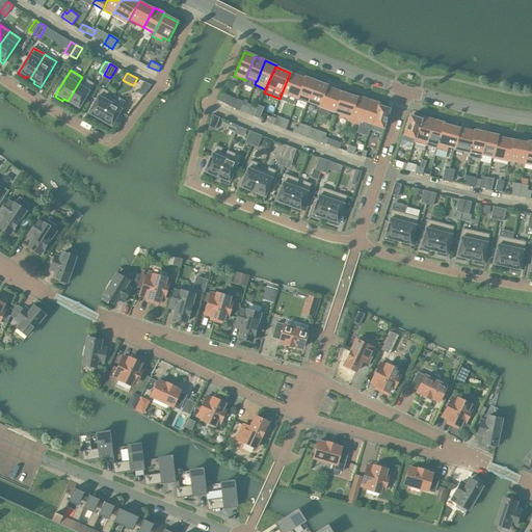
[(297,98),(304,78),(290,73),(280,99),(294,106),(297,98)]
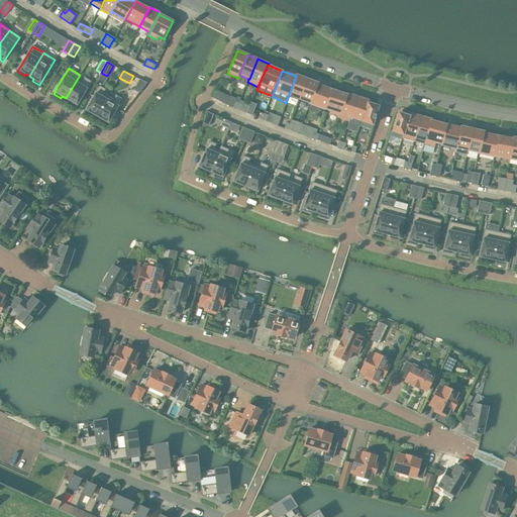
[(80,75),(66,98),(70,101),(69,103),(76,107),(91,81),(85,78),(83,82),(78,79),(80,75)]
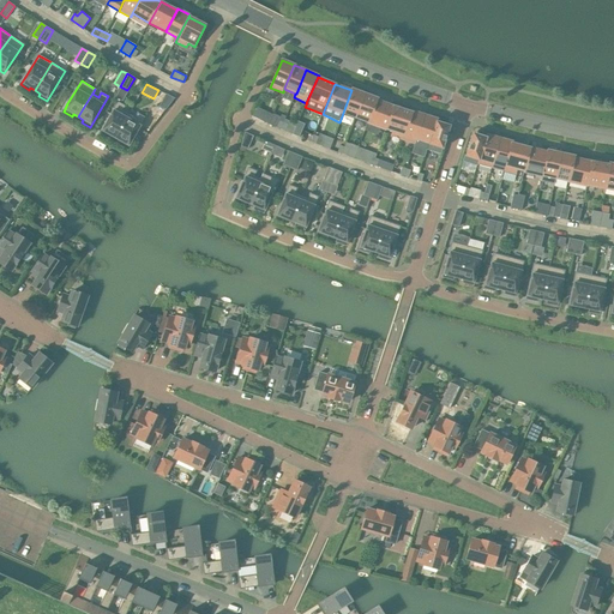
[(351,90),(343,113),(355,118),(365,94),(353,89),(351,90)]
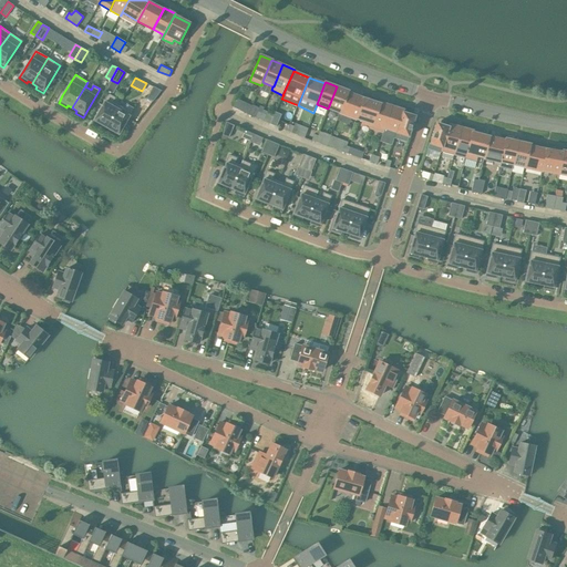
[(153,86),(147,99),(153,102),(162,91),(153,86)]
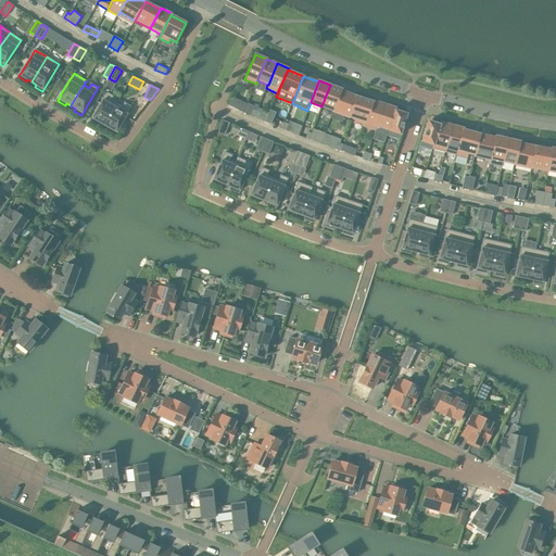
[(330,85),(321,106),(332,111),(341,90),(342,89),(330,85)]
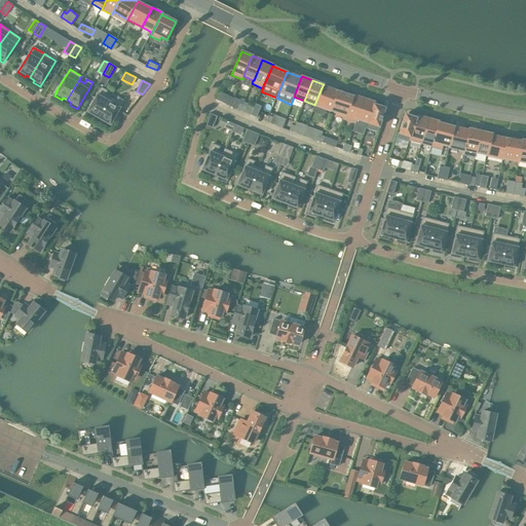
[(337,91),(323,85),(314,105),(330,110),(337,91)]
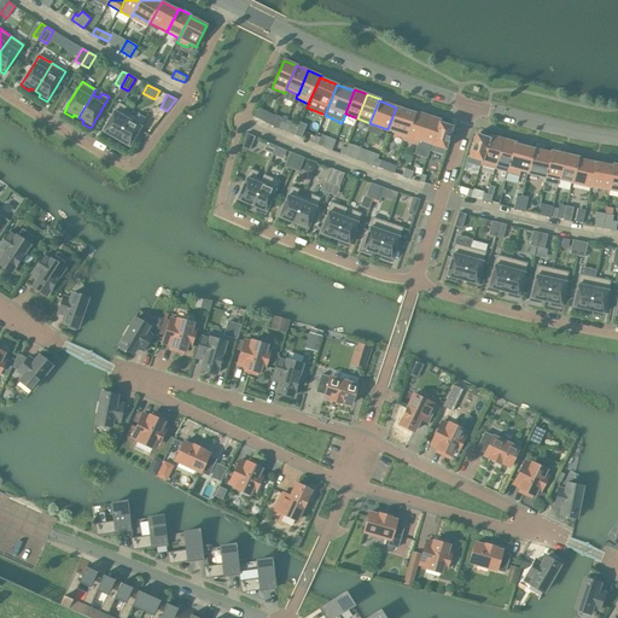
[(111,136),(116,139),(129,115),(123,111),(126,106),(118,103),(101,134),(110,139),(111,136)]
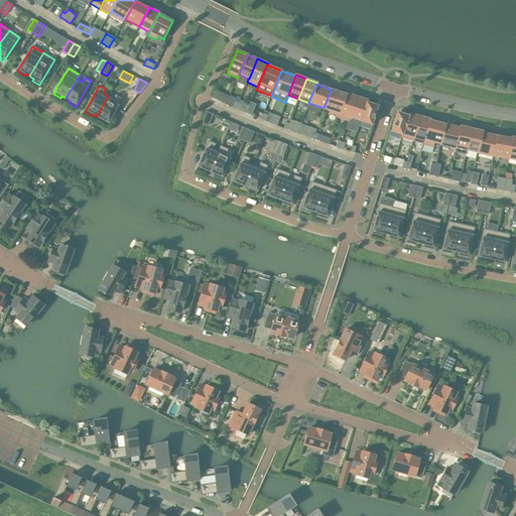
[(331,90),(324,108),(330,110),(329,114),(338,117),(346,94),(331,90)]
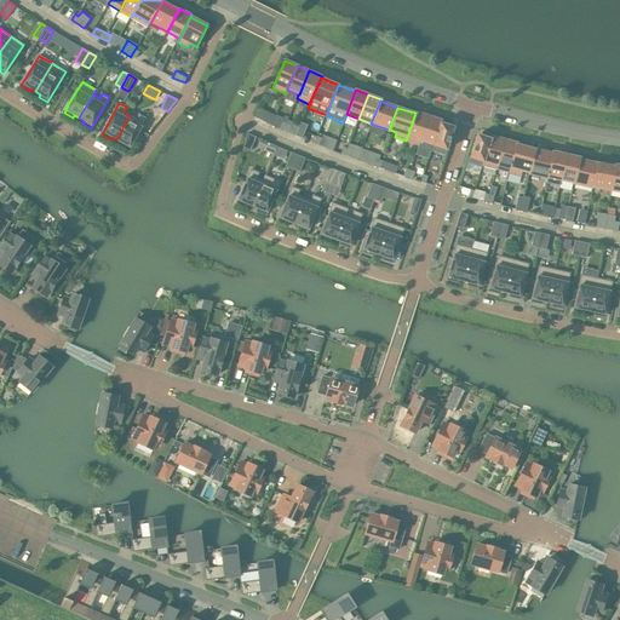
[(256,119),(271,125),(275,115),(260,109),(259,110),(259,112),(256,118),(256,119)]
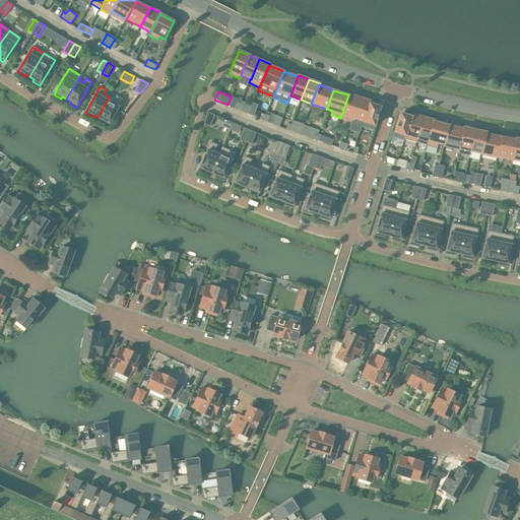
[(348,94),(340,118),(351,122),(353,118),(352,118),(360,96),(348,93),(348,94)]
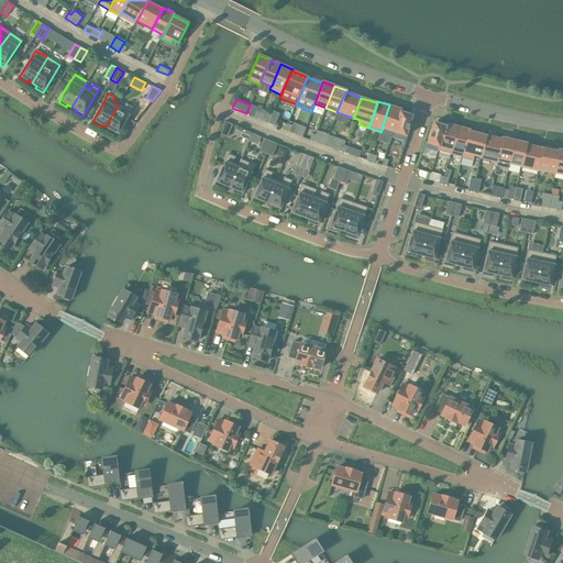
[(118,105),(106,127),(110,129),(109,131),(117,135),(133,108),(127,105),(124,109),(118,105)]
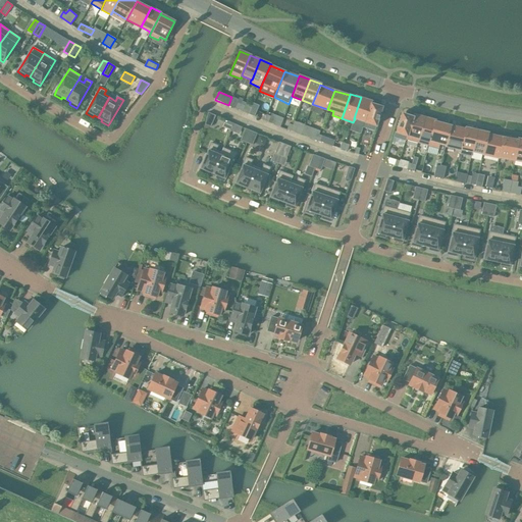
[(361,97),(354,118),(355,118),(364,121),(370,103),(371,103),(372,101),(361,97)]
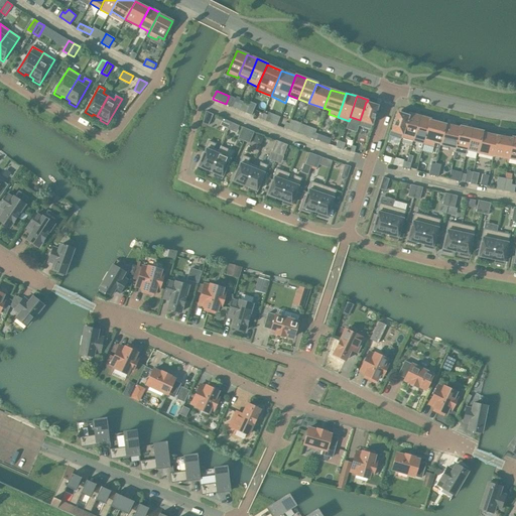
[(374,105),(367,102),(366,102),(360,120),(361,120),(359,125),(360,125),(370,128),(371,125),(372,125),(377,109),(374,105)]
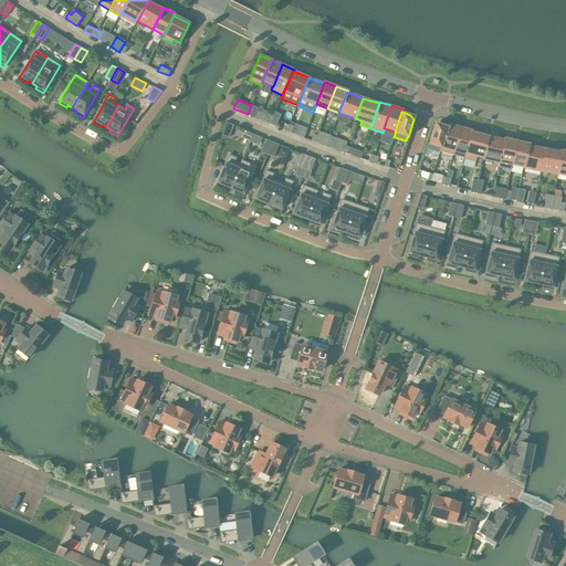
[(234,125),(226,122),(222,135),(229,137),(234,125)]
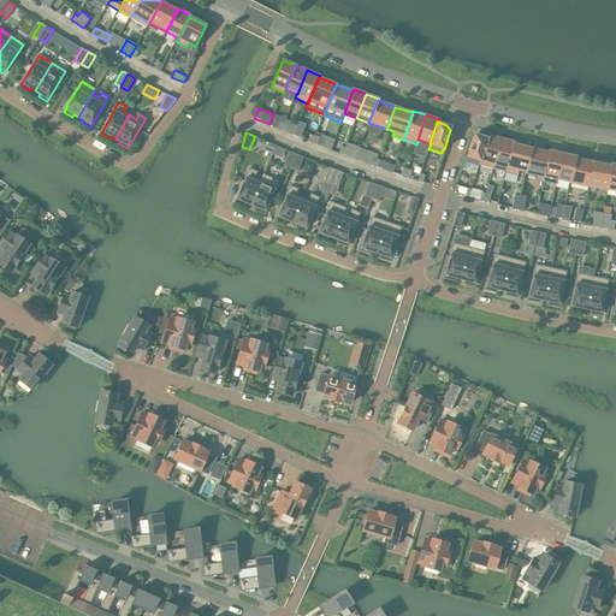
[(317,132),(313,141),(332,148),(335,140),(317,132)]
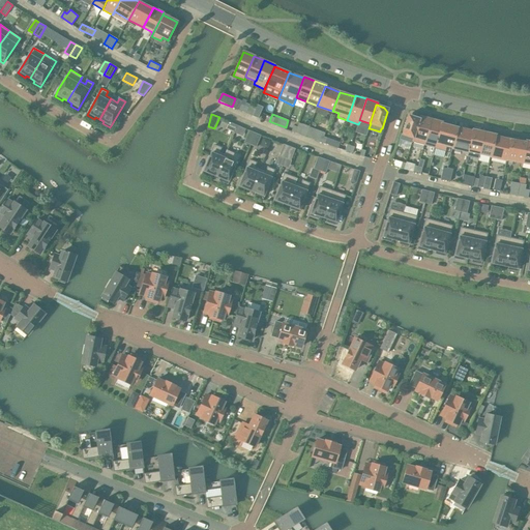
[(413,137),(415,138),(419,119),(419,118),(411,116),(407,118),(401,139),(412,142),(413,137)]
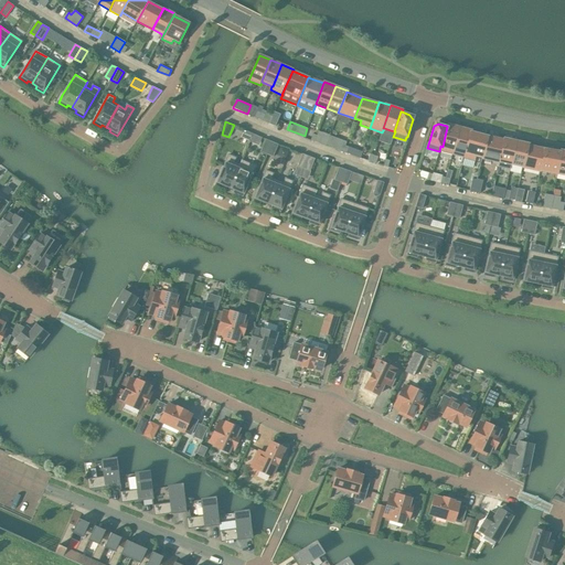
[(447,126),(447,127),(443,147),(454,150),(460,127),(448,124),(447,126)]
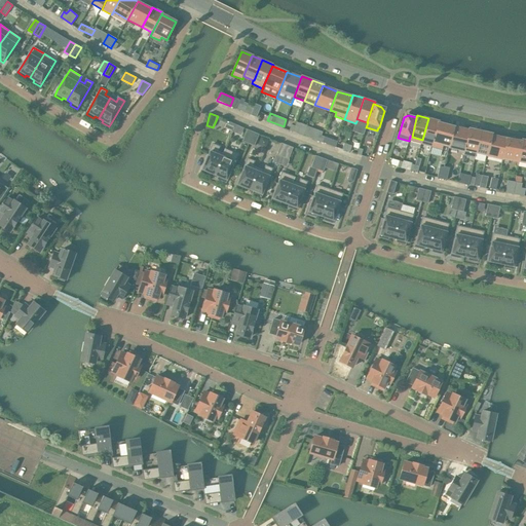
[(428,118),(422,140),(421,144),(431,146),(433,142),(439,122),(439,121),(428,118)]
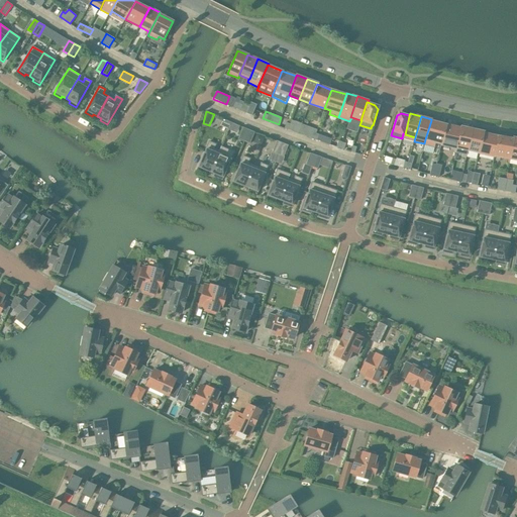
[(446,124),(431,120),(425,139),(441,144),(446,124)]
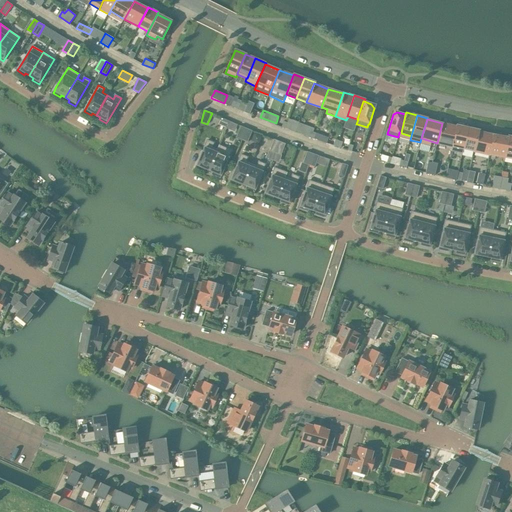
[(442,123),(437,143),(452,146),(457,127),(442,123)]
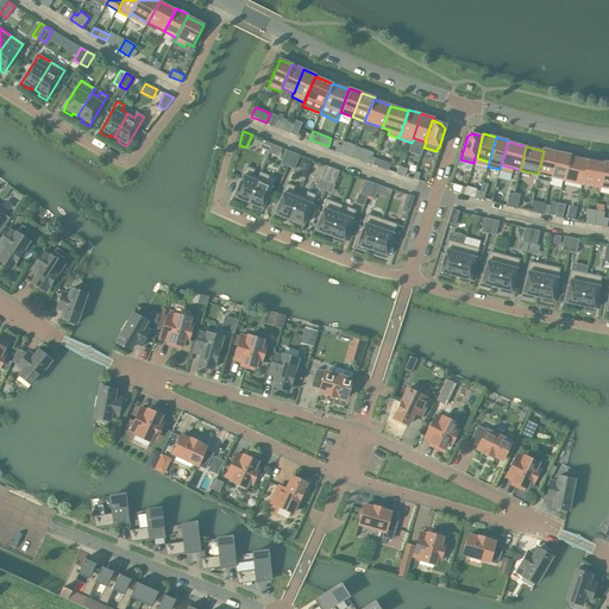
[(544,151),(538,174),(551,176),(557,151),(544,149),(544,151)]
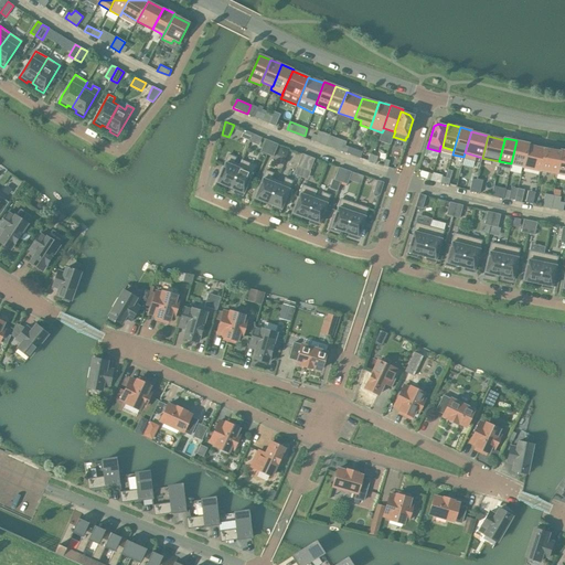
[(273,141),(266,139),(260,151),(267,153),(273,141)]
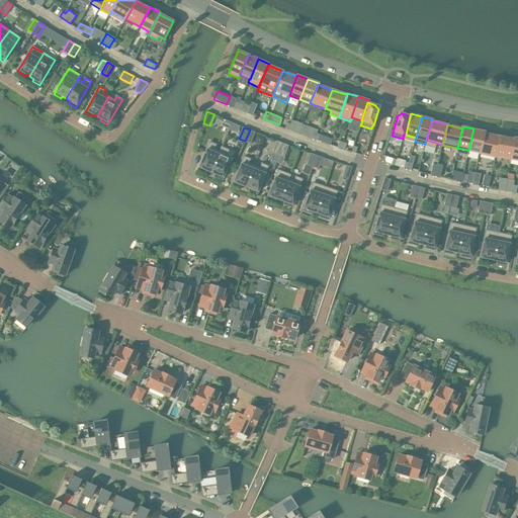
[(473,128),(468,150),(480,153),(484,133),(485,132),(473,128)]
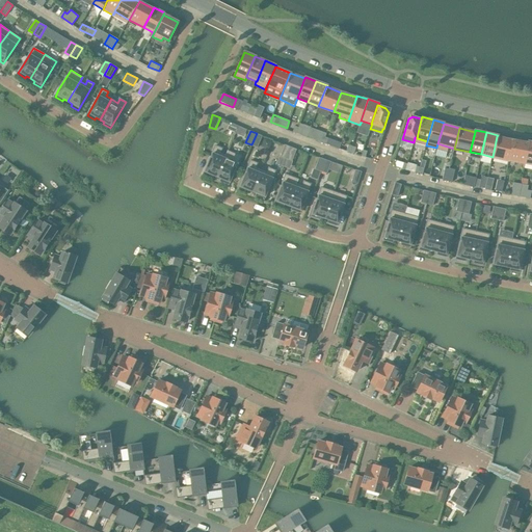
[(257,133),(251,144),(258,148),(262,136),(257,133)]
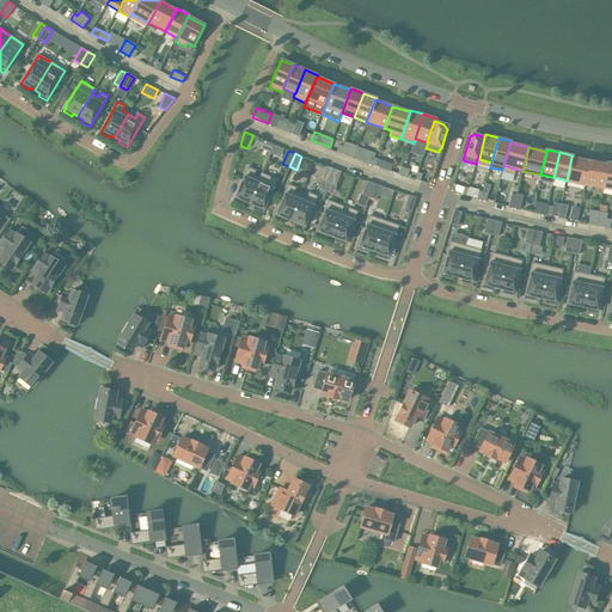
[(571,157),(567,181),(585,184),(589,161),(571,157)]
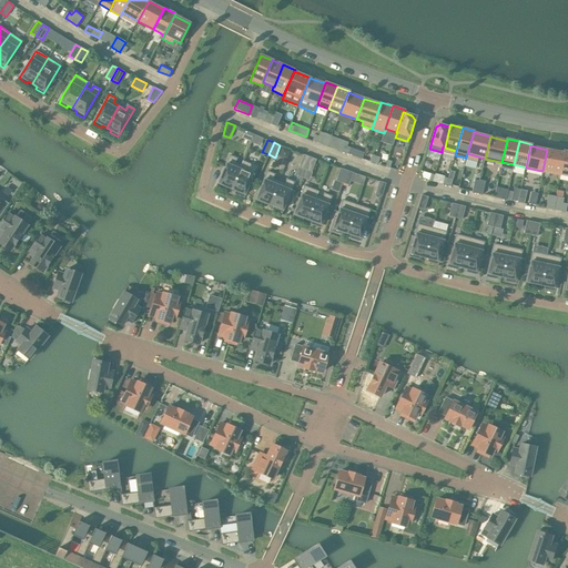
[(350,154),(362,159),(364,153),(352,148),(350,154)]
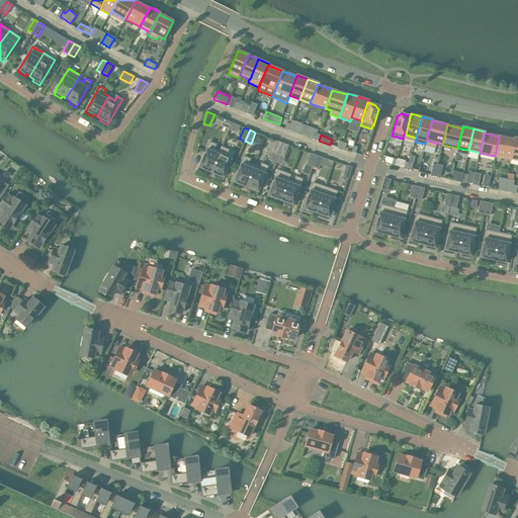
[(499,137),(495,156),(511,159),(515,139),(514,139),(499,137)]
